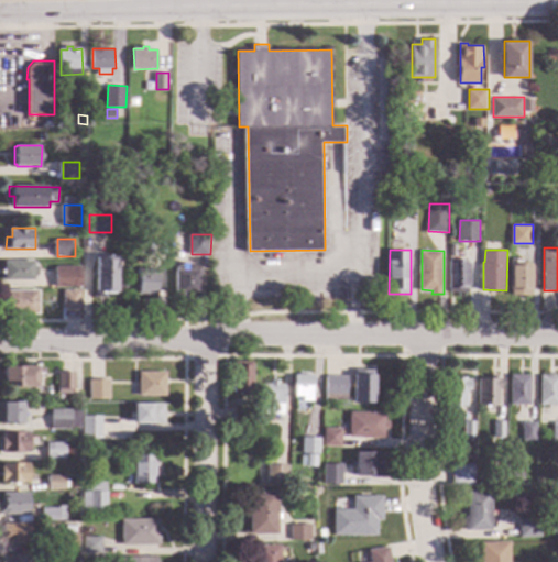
[(121,276),(128,276),(128,290),(120,290),(120,293),(99,293),(100,256),(121,256),(121,276)]
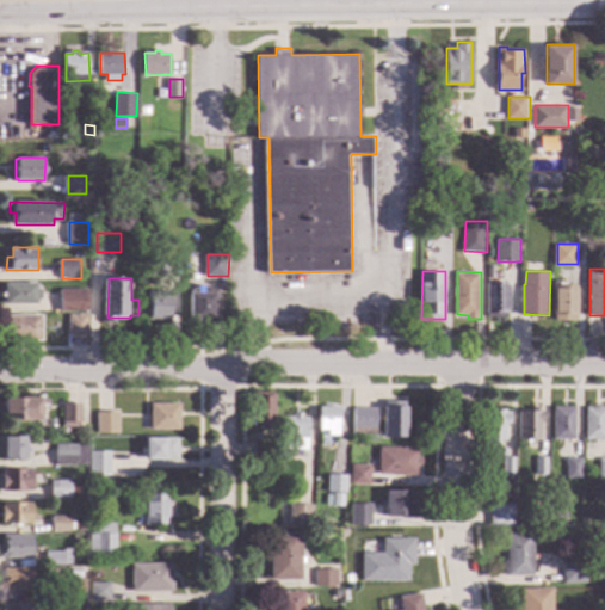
[(574,284),(579,284),(578,320),(556,319),(556,315),(557,279),(574,281),(574,284)]
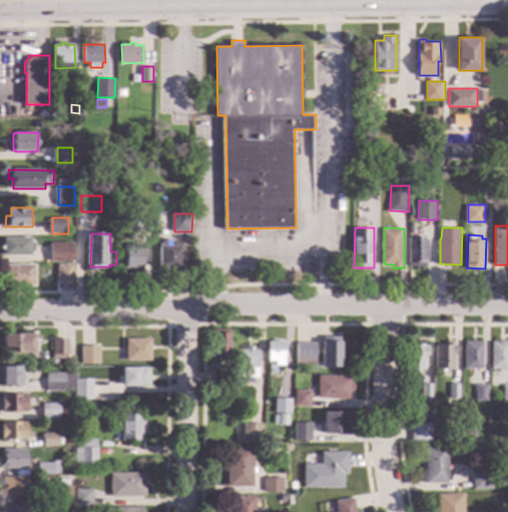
[(427,267),(410,266),(411,235),(427,236),(427,267)]
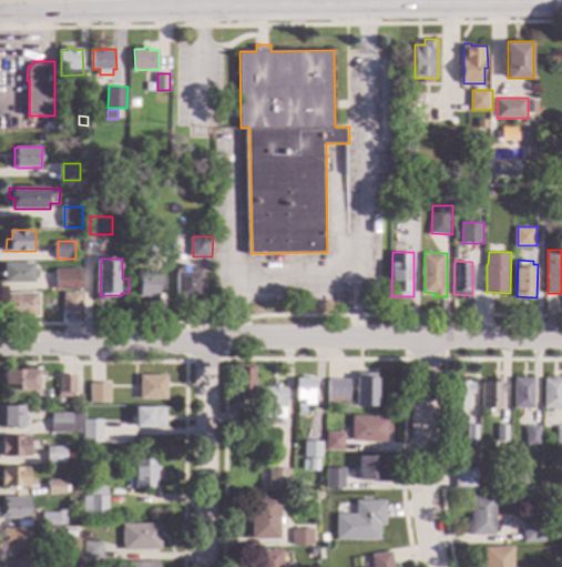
[(37,267),(41,267),(41,276),(38,276),(38,282),(8,282),(8,263),(37,263),(37,267)]
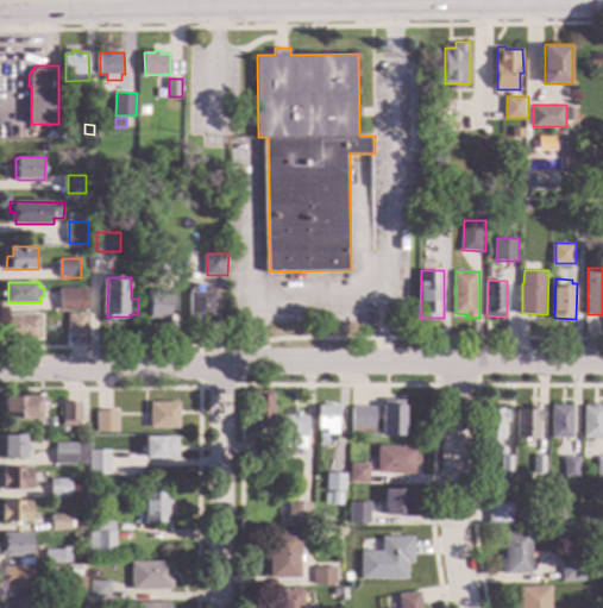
[(209,292),(217,292),(217,318),(192,318),(192,290),(193,290),(193,287),(199,287),(199,284),(209,284),(209,292)]
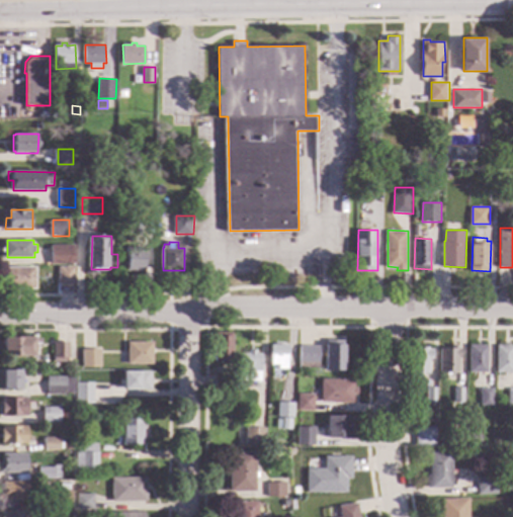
[(77,263),(54,263),(54,244),(77,244),(77,263)]
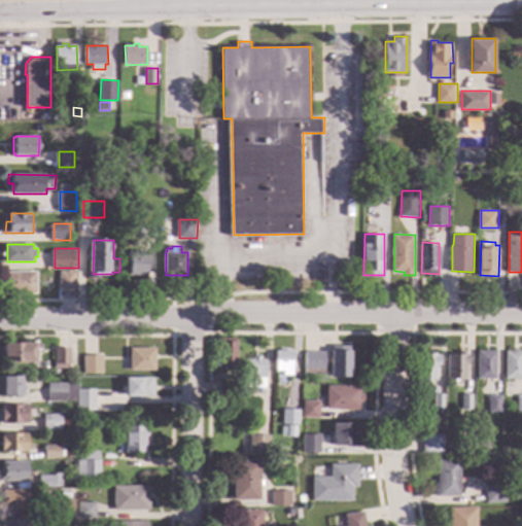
[(148,275),(131,275),(131,252),(148,252),(148,275)]
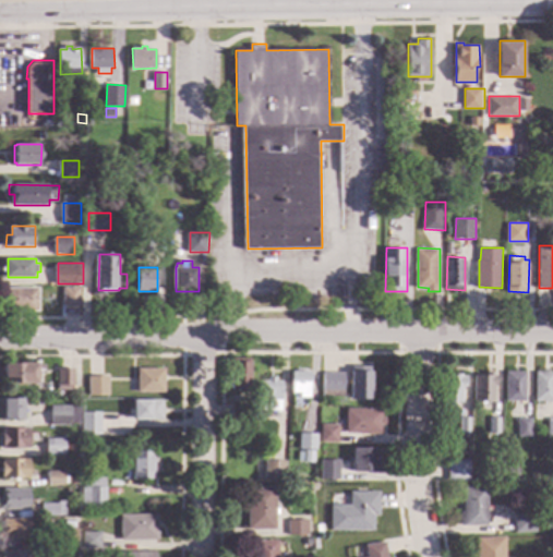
[(40,311),(7,311),(7,288),(40,287),(40,311)]
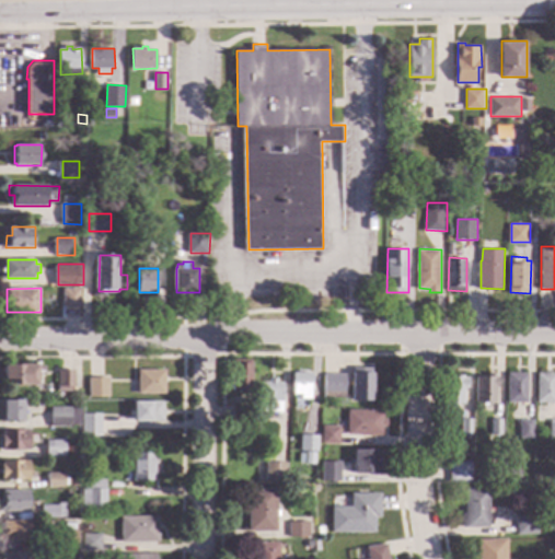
[(83,306),(66,306),(66,288),(83,288),(83,306)]
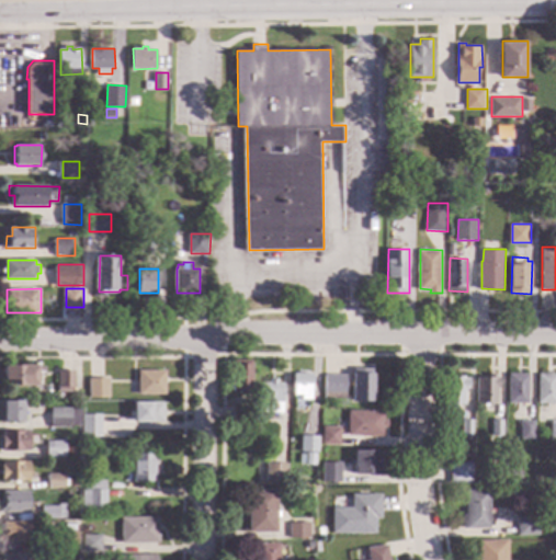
[(251,391),(250,391),(250,395),(241,393),(241,390),(234,390),(235,363),(252,363),(251,391)]
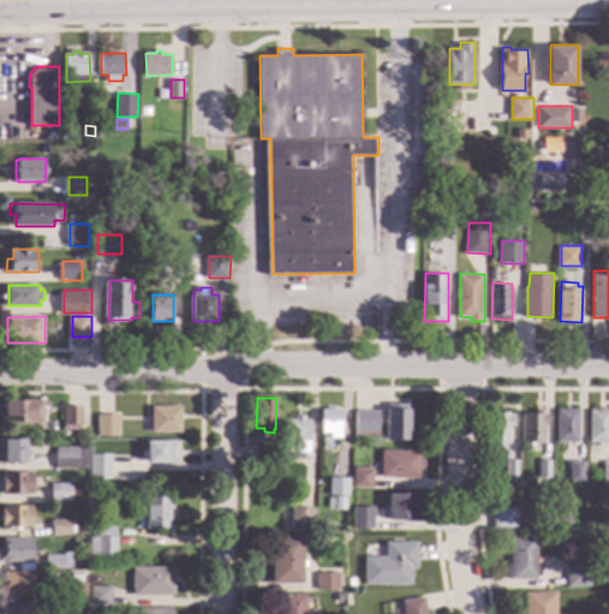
[(45,403),(51,403),(51,412),(43,412),(43,422),(6,421),(6,399),(45,399),(45,403)]
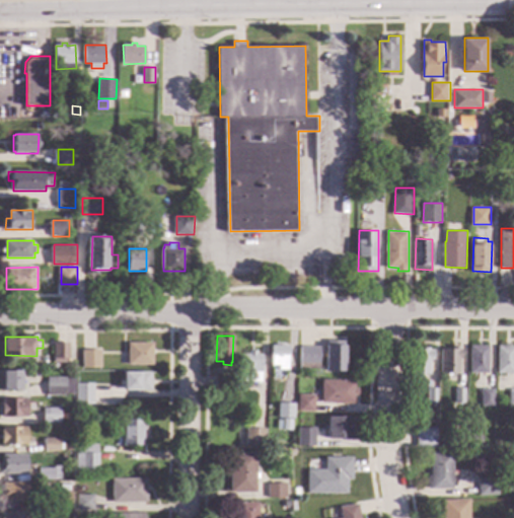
[(347,370),(328,370),(328,340),(347,341),(347,370)]
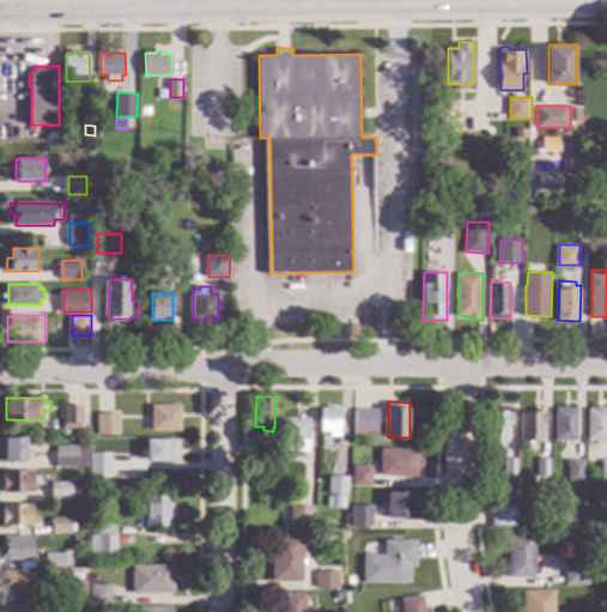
[(83,428),(67,426),(67,423),(66,423),(66,405),(83,405),(83,428)]
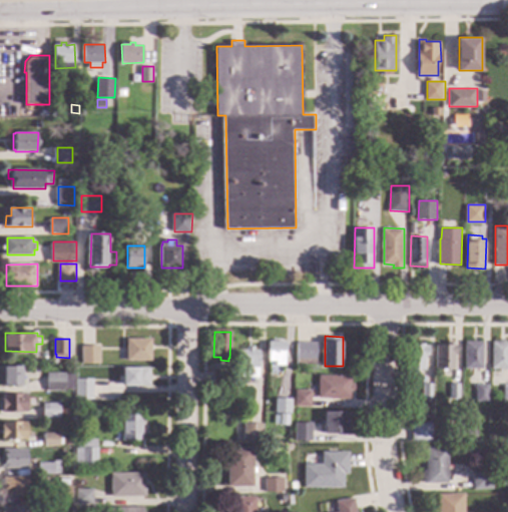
[(153,360),(128,360),(128,339),(153,339),(153,360)]
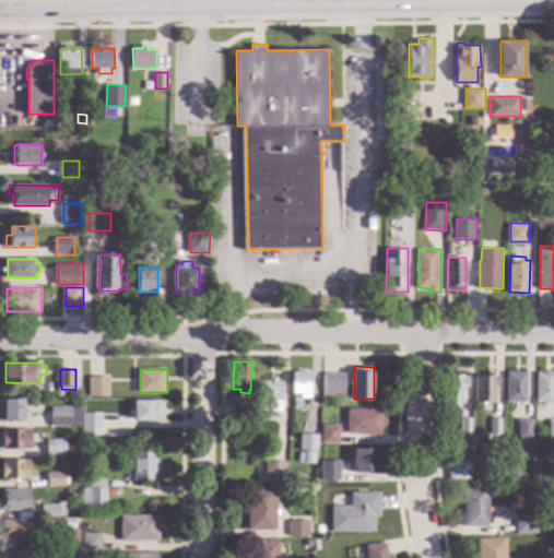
[(311,399),(302,399),(302,393),(294,393),(294,371),(311,371),(311,399)]
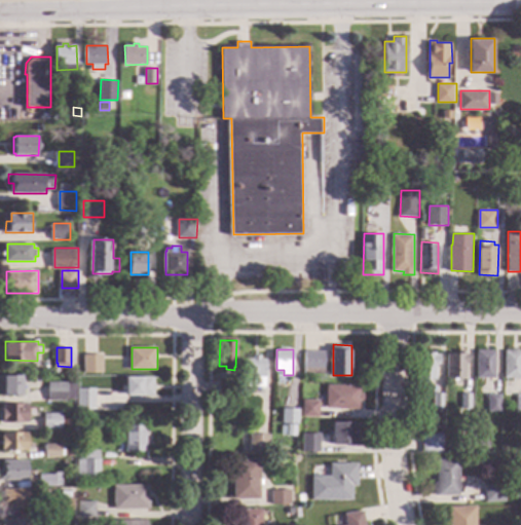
[(325,368),(306,368),(306,350),(325,350),(325,368)]
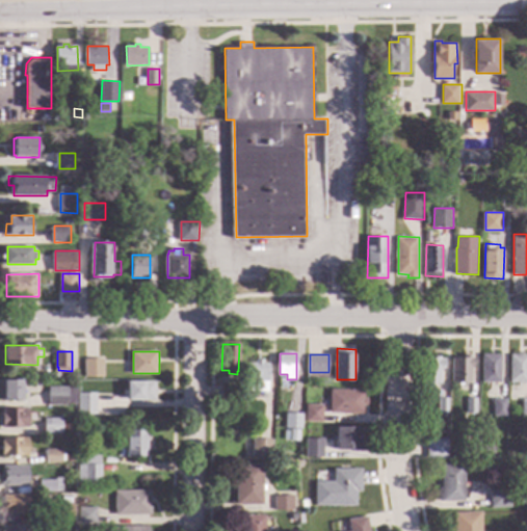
[(473,357),(475,357),(475,368),(473,368),(473,382),(453,382),(453,357),(467,357),(467,354),(473,354),(473,357)]
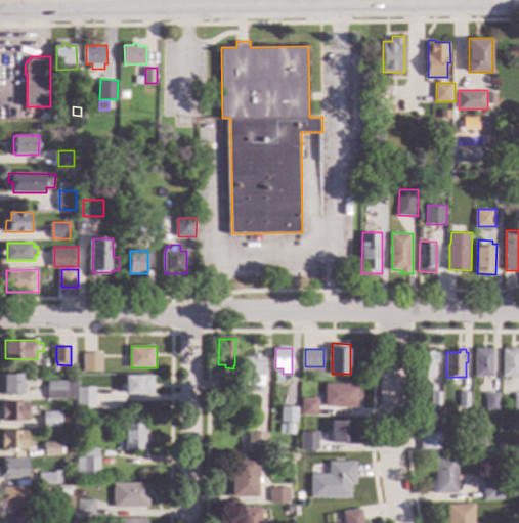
[(495,377),(477,377),(477,349),(495,349),(495,377)]
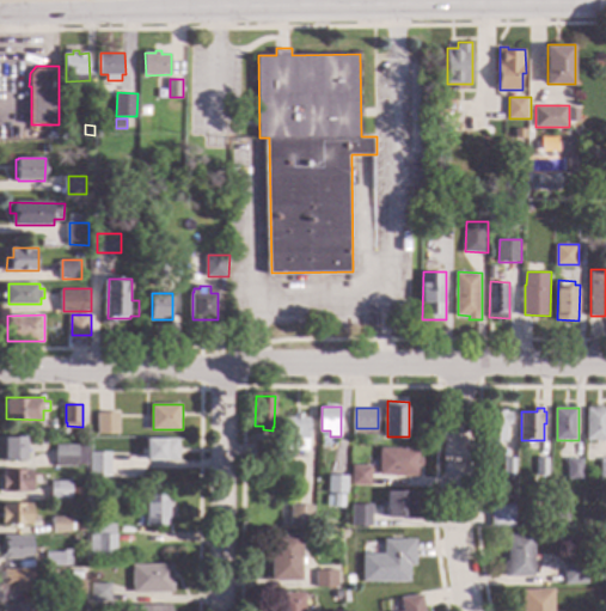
[(605,440),(589,440),(589,408),(605,408),(605,440)]
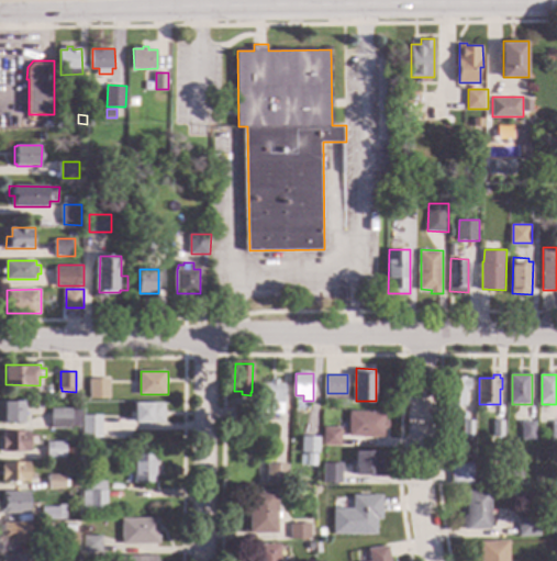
[(471,389),(467,389),(467,405),(460,405),(460,408),(456,408),(456,404),(449,404),(449,378),(472,379),(471,389)]
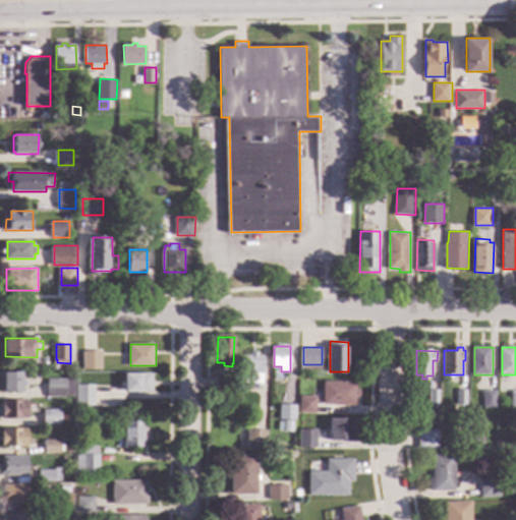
[(103,368),(84,368),(84,351),(86,351),(104,351),(103,368)]
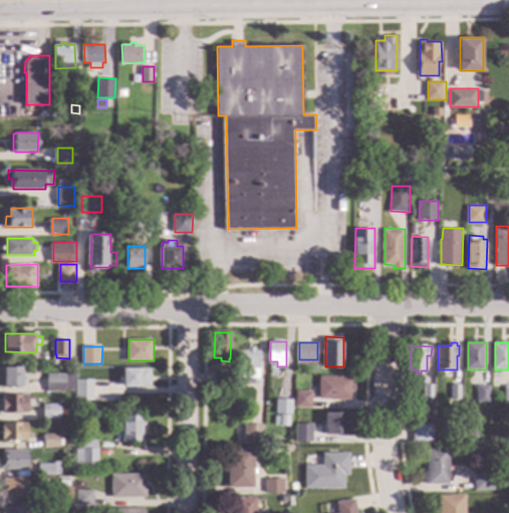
[(255,350),(259,350),(259,377),(243,377),(243,350),(248,350),(248,347),(255,347),(255,350)]
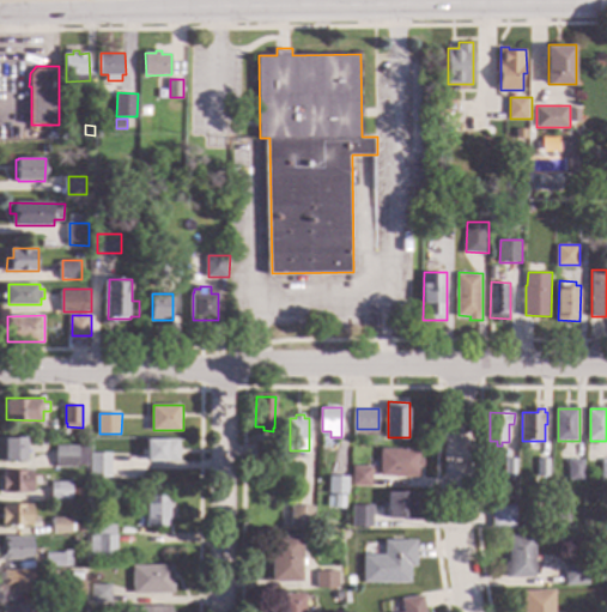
[(30,461),(6,460),(6,436),(30,436),(30,461)]
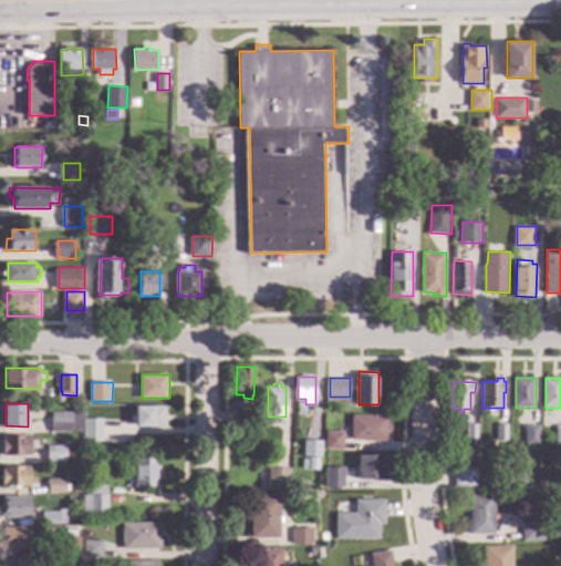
[(166,426),(138,426),(138,405),(167,405),(166,426)]
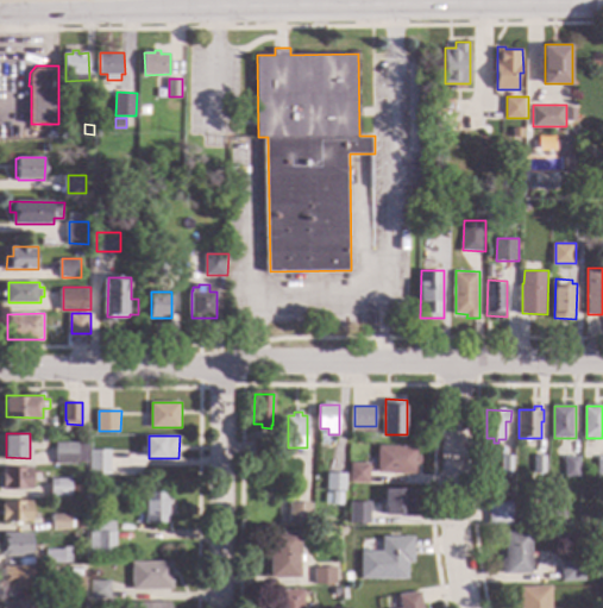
[(274,464),(255,464),(256,442),(275,442),(274,464)]
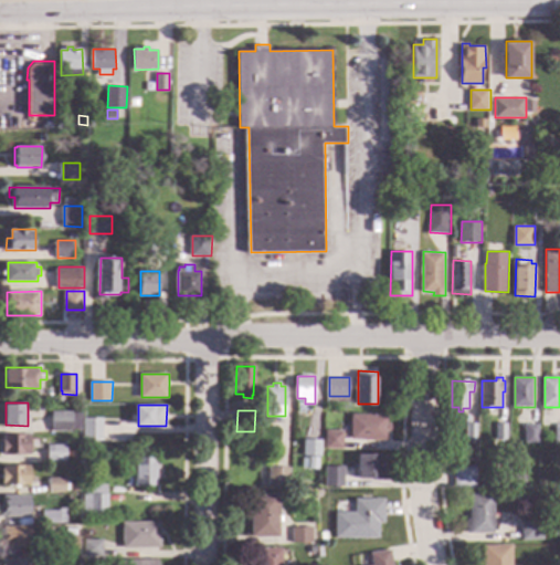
[(74,412),(84,412),(84,431),(53,430),(53,411),(74,411),(74,412)]
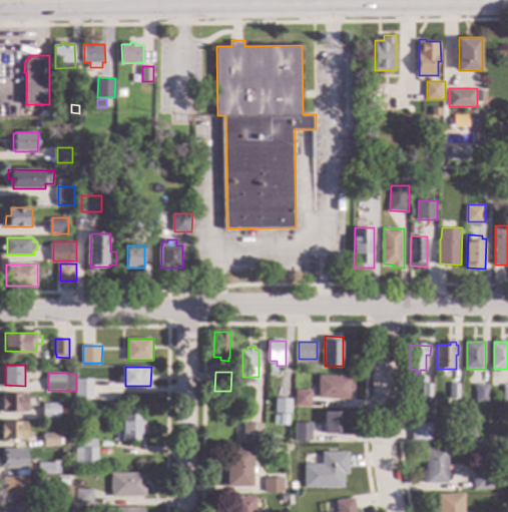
[(352,384),(356,384),(356,391),(352,391),(352,398),(320,398),(320,375),(352,376),(352,384)]
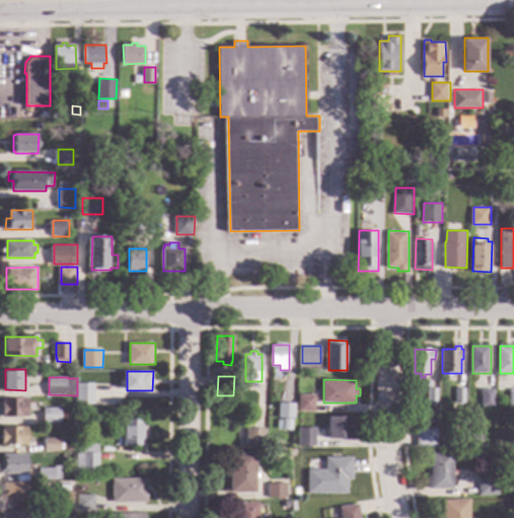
[(96,402),(78,402),(78,383),(96,383),(96,402)]
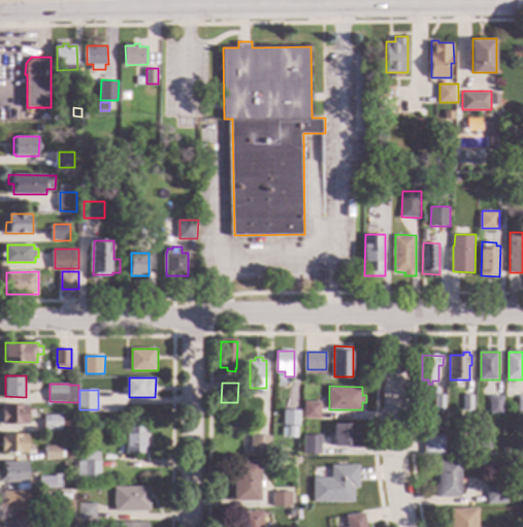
[(447,409),(437,409),(437,394),(447,394),(447,409)]
